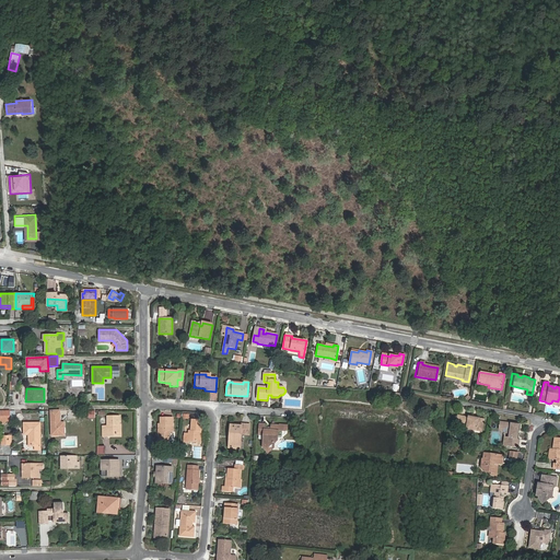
[(49,410),(50,436),(65,435),(65,422),(60,422),(60,409),(49,410)]
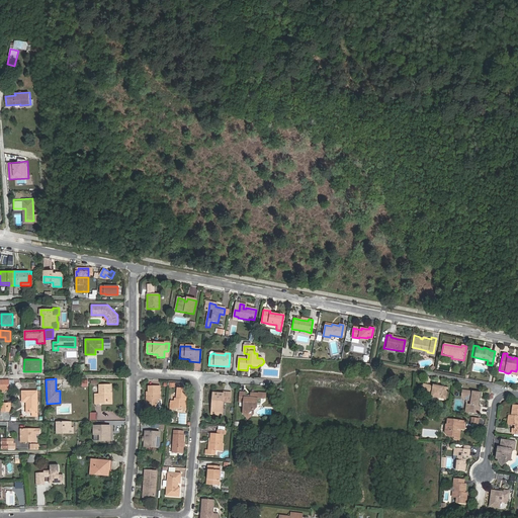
[(14,387),(14,379),(12,379),(0,379),(0,391),(4,391),(4,387),(14,387)]
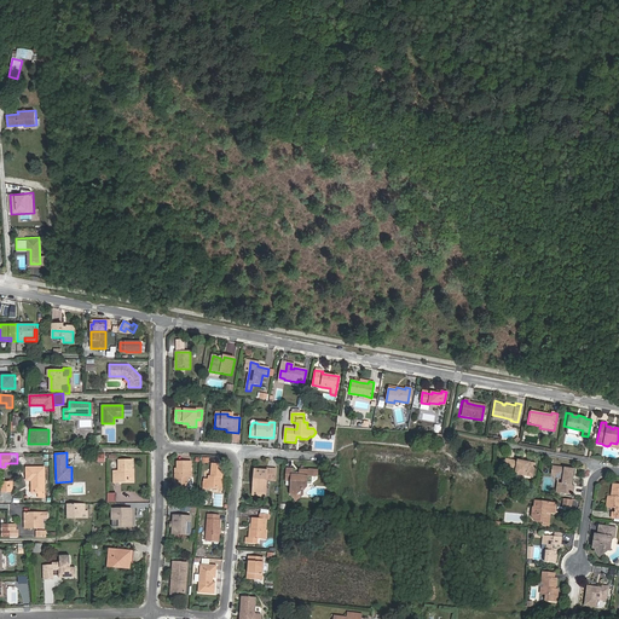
[(134,482),(133,458),(117,460),(119,470),(113,470),(113,484),(134,482)]
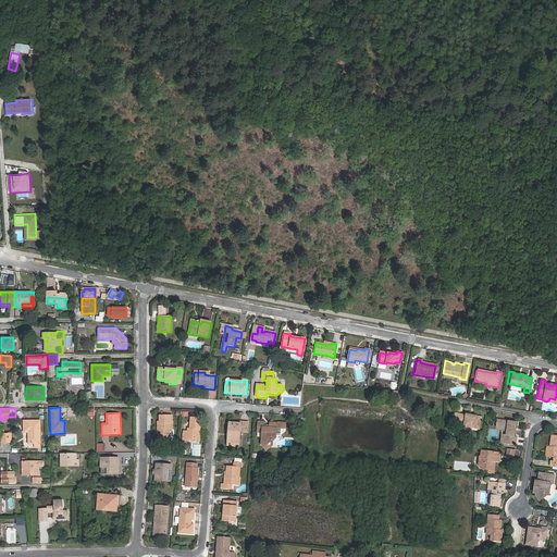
[(458,413),(457,421),(463,423),(462,426),(480,430),(482,416),(466,413),(466,415),(458,413)]
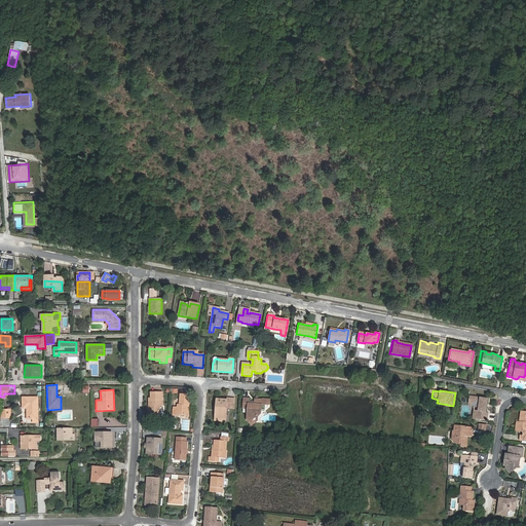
[(162,407),(162,392),(150,392),(150,402),(148,405),(148,417),(154,417),(154,416),(156,416),(159,413),(159,407),(162,407)]
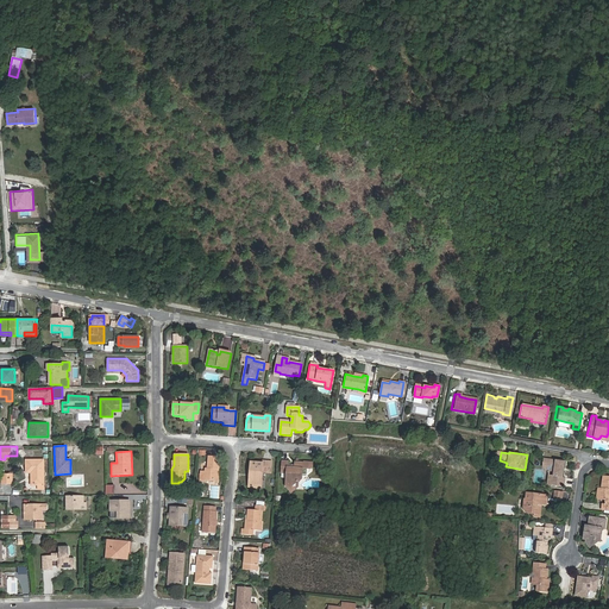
[(199,482),(203,482),(203,481),(208,481),(214,482),(215,471),(218,471),(219,458),(207,458),(206,469),(205,469),(203,472),(200,472),(199,482)]
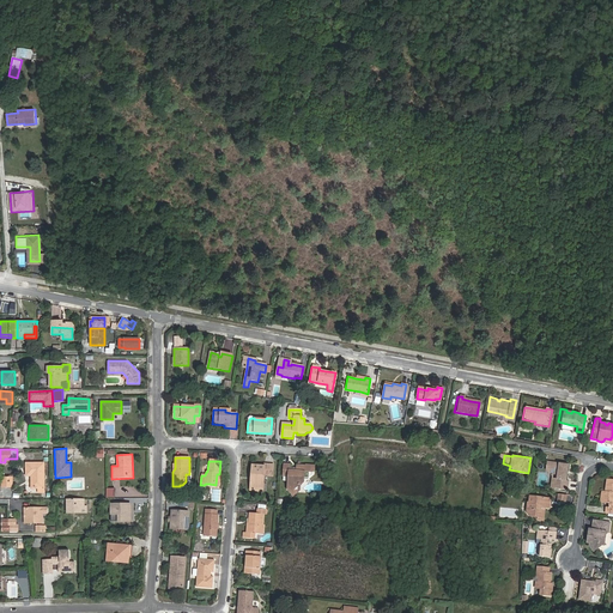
[(557,474),(554,487),(568,490),(569,480),(565,480),(568,465),(546,461),(545,467),(550,468),(550,469),(552,473),(557,474)]
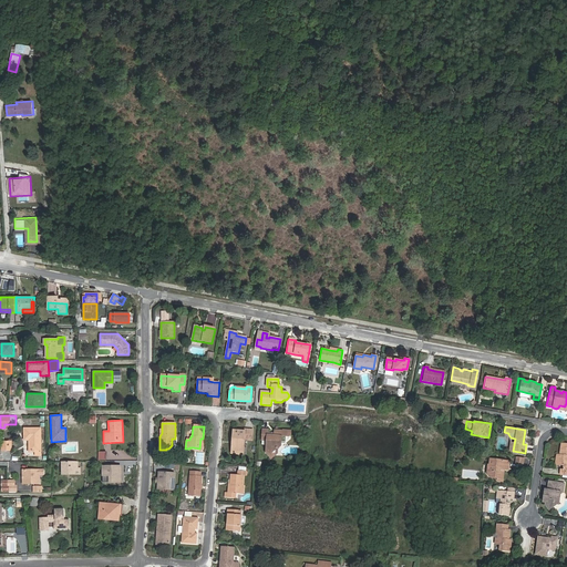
[(41,451),(41,429),(24,429),(26,440),(30,440),(30,451),(41,451)]
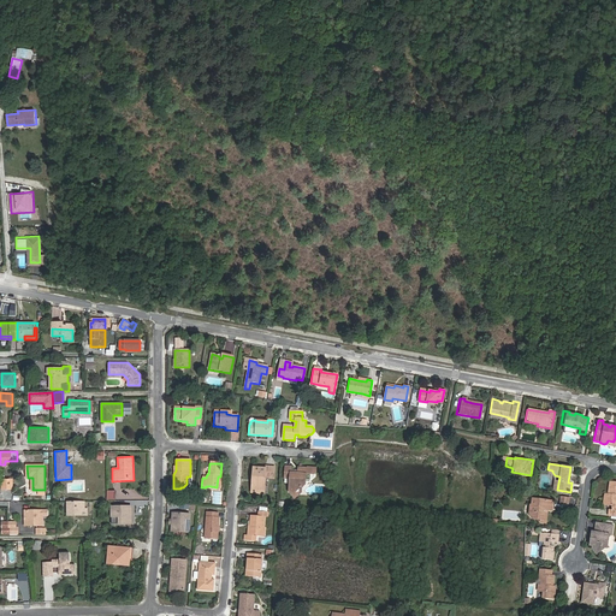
[(258,490),(264,491),(264,479),(273,479),(273,468),(265,468),(265,469),(253,468),(250,493),(258,495),(258,490)]
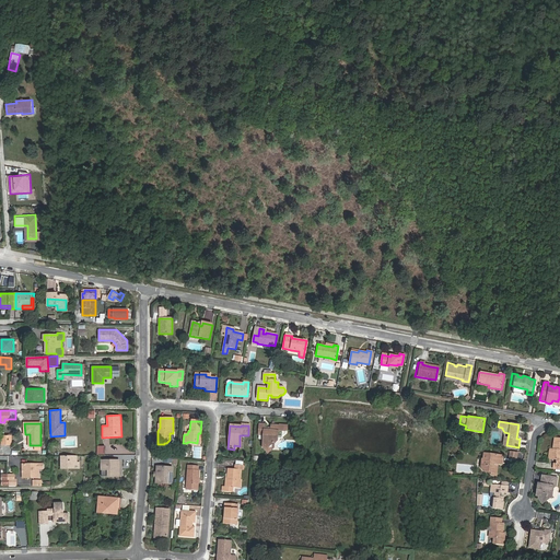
[(267,448),(270,445),(271,445),(272,445),(275,444),(276,439),(281,438),(284,435),(286,431),(287,430),(287,427),(279,426),(279,427),(271,426),(270,431),(264,430),(264,426),(259,426),(258,435),(264,436),(263,448),(267,448)]
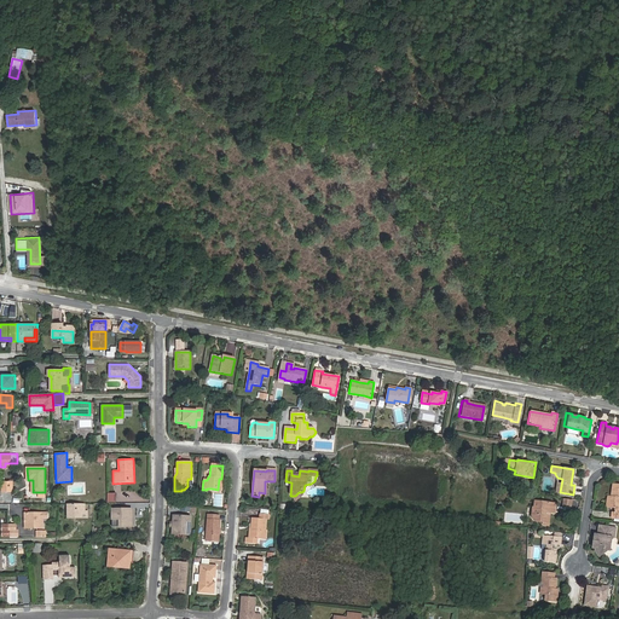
[(555,492),(560,492),(562,479),(557,478),(555,474),(555,473),(550,472),(550,475),(551,475),(557,480),(555,492)]
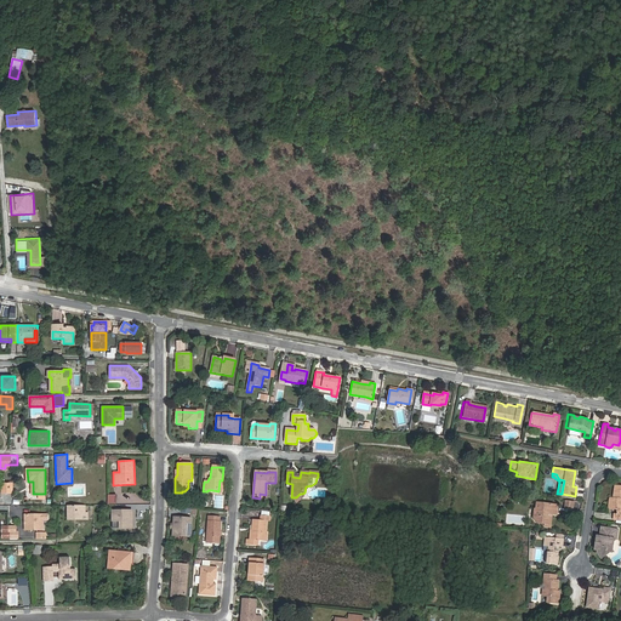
[(611,499),(610,508),(616,510),(616,514),(614,513),(613,519),(620,520),(620,486),(614,485),(611,499)]
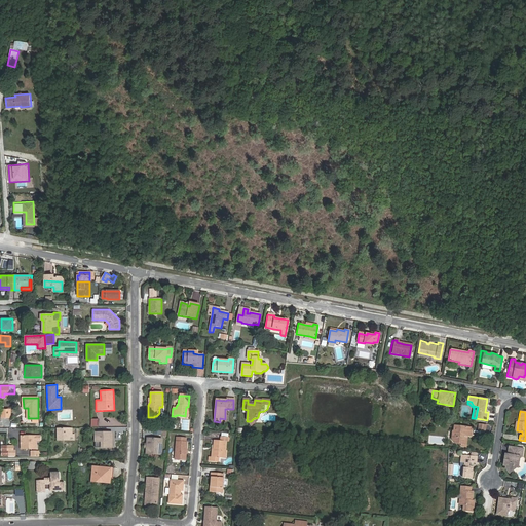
[(257,423),(254,418),(251,421),(247,421),(252,427),(257,423)]
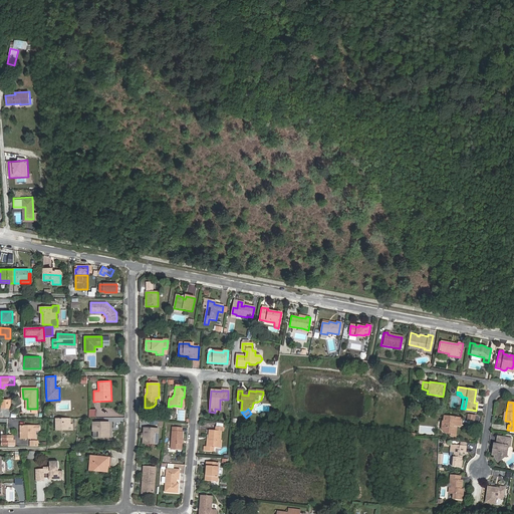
[(443,421),(442,429),(444,432),(451,433),(451,436),(455,436),(456,427),(455,427),(455,425),(457,425),(461,425),(462,418),(445,416),(444,421),(443,421)]
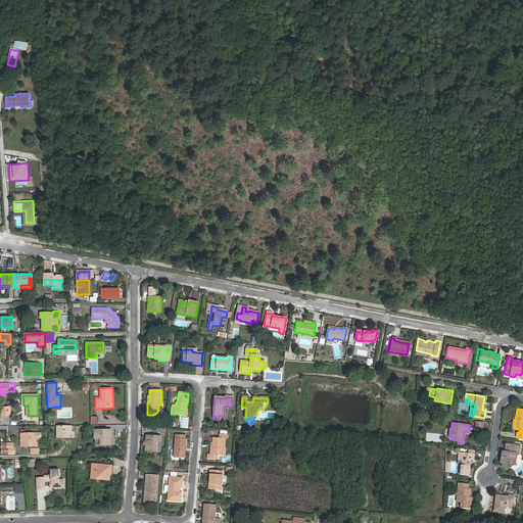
[(69,427),(73,427),(73,426),(57,426),(57,437),(75,437),(75,431),(73,431),(69,431),(69,427)]
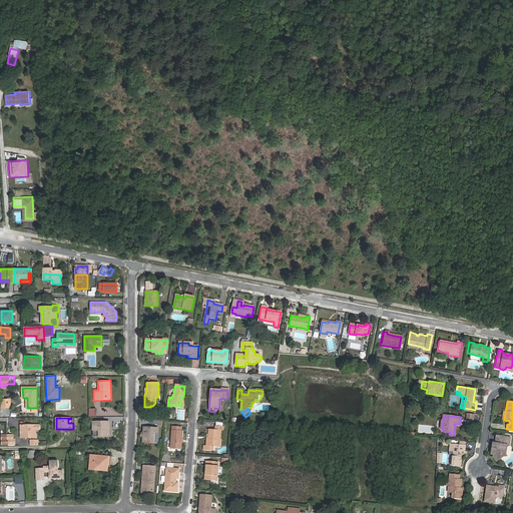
[(110,437),(110,421),(93,421),(92,437),(110,437)]
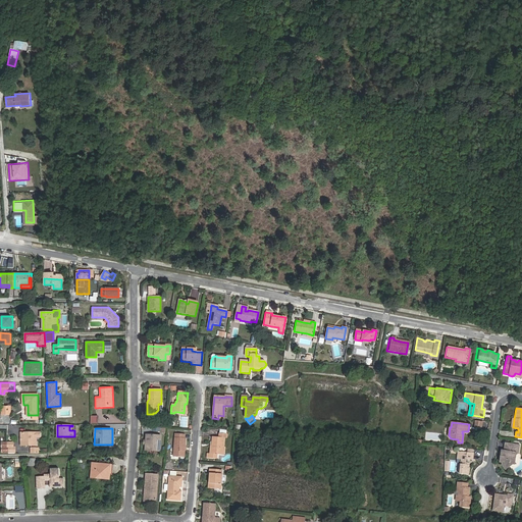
[(21,432),(21,446),(37,446),(37,437),(37,432),(21,432)]
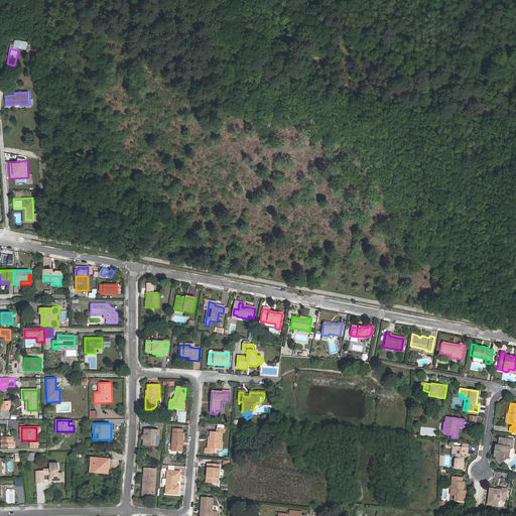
[(182,430),(172,429),(171,453),(181,454),(182,445),(181,444),(181,441),(182,441),(183,434),(181,434),(182,430)]
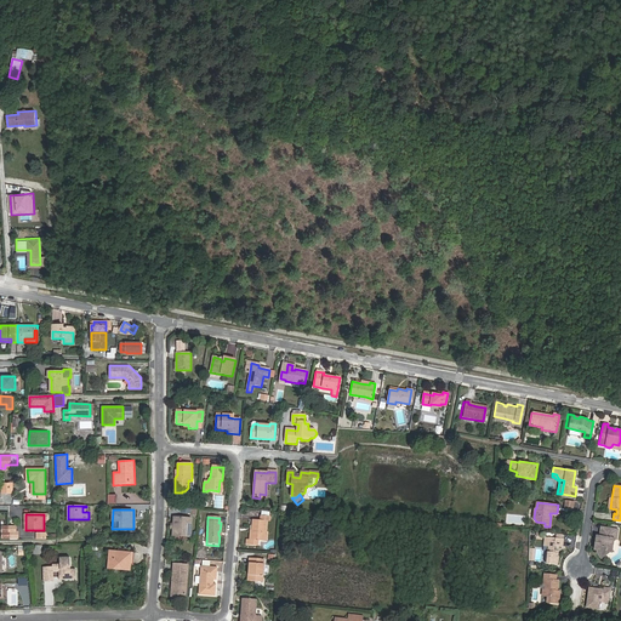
[(271,522),(271,517),(261,517),(261,520),(254,520),(252,530),(251,530),(250,540),(246,540),(246,546),(258,546),(258,541),(263,541),(263,531),(266,531),(267,522),(271,522)]
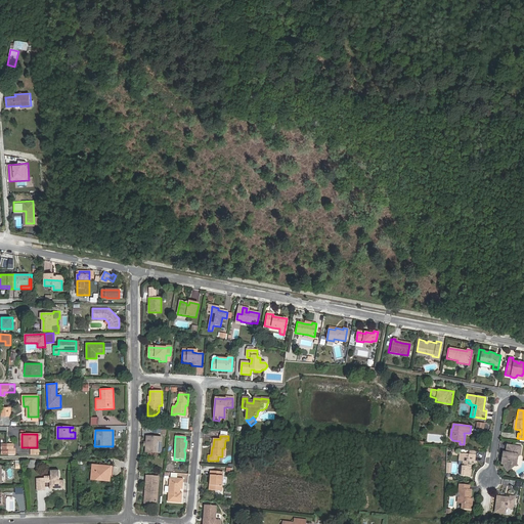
[(161,439),(146,438),(145,453),(160,454),(161,439)]
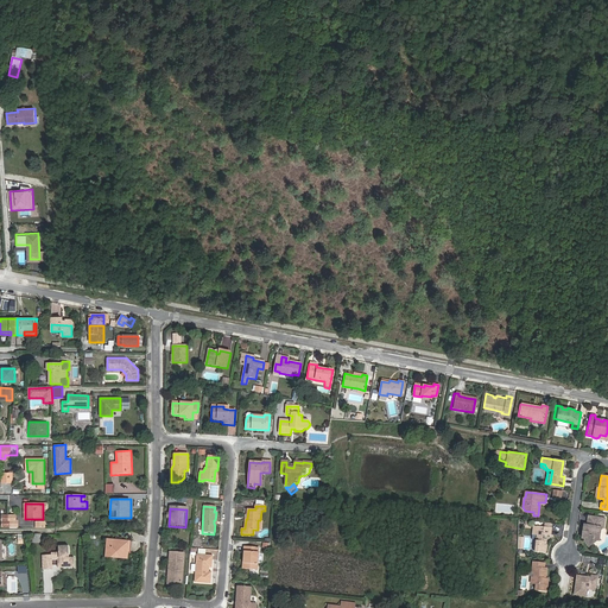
[(10,527),(19,527),(19,520),(14,520),(14,514),(8,515),(8,521),(10,521),(10,526),(10,527)]
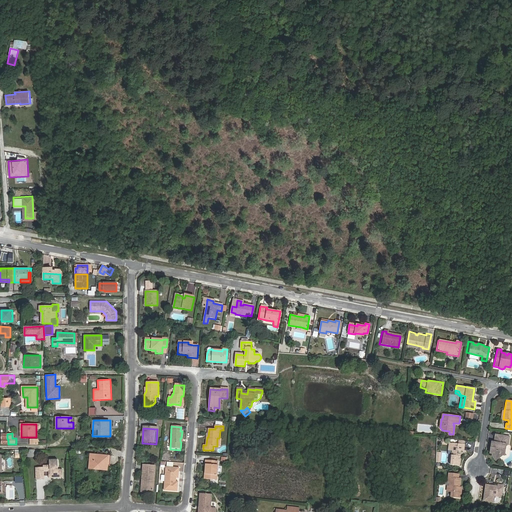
[(494,446),(491,445),(490,453),(493,454),(492,456),(495,460),(500,457),(500,455),(501,453),(505,451),(506,444),(508,445),(509,437),(496,435),(494,442),(494,446)]
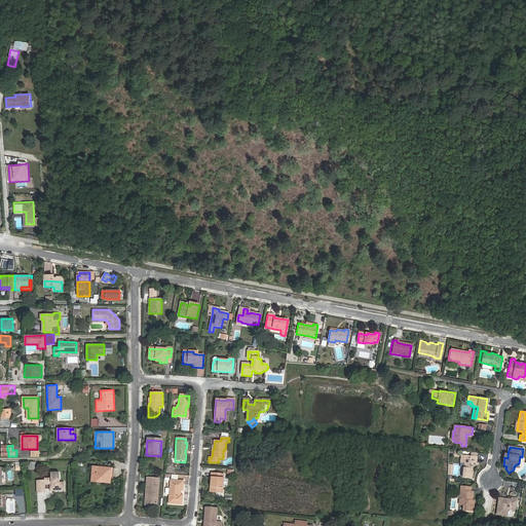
[(464,454),(463,462),(462,477),(473,478),(474,466),(470,465),(470,462),(477,462),(477,455),(470,455),(470,458),(467,457),(467,454),(464,454)]
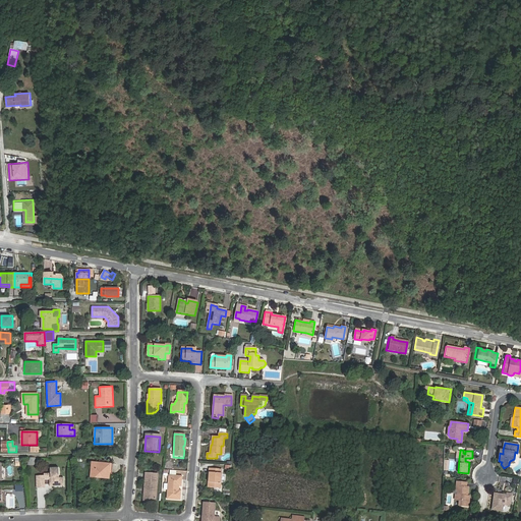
[(105,478),(110,478),(111,463),(103,462),(100,462),(92,462),(91,477),(97,477),(105,478)]
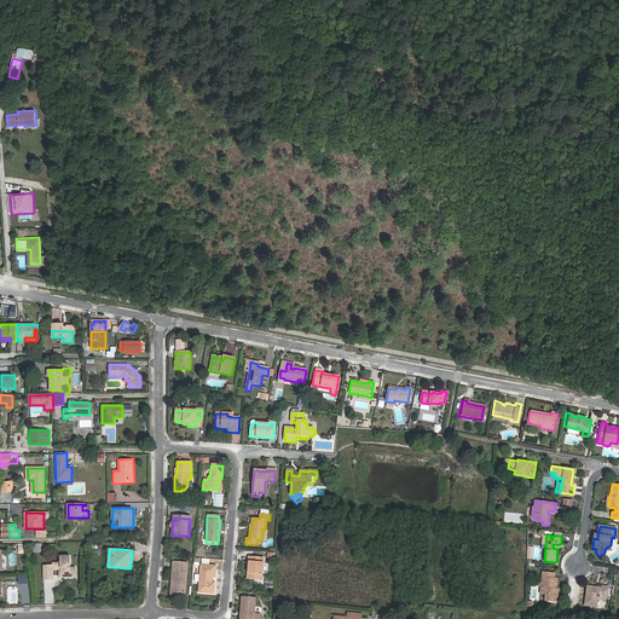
[(63,571),(63,577),(75,577),(75,566),(70,566),(69,555),(59,555),(59,561),(52,562),(52,565),(42,565),(42,579),(53,579),(52,568),(58,568),(58,571),(63,571)]
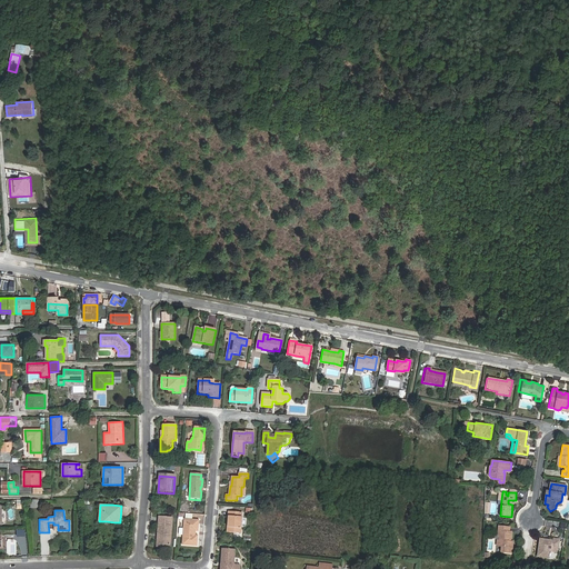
[(240,533),(241,512),(229,511),(228,516),(229,516),(228,527),(227,527),(227,532),(240,533)]
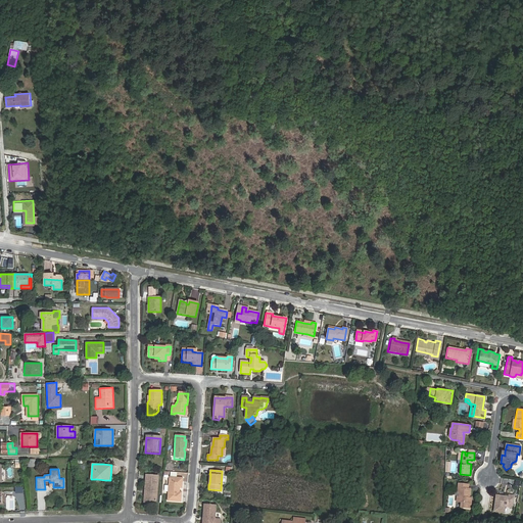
[(147,492),(146,504),(156,504),(157,477),(146,476),(145,492),(147,492)]
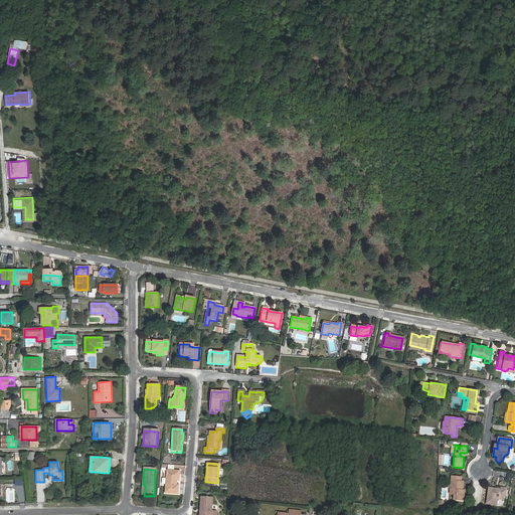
[(179,482),(180,472),(166,471),(165,494),(178,496),(179,486),(177,486),(177,482),(179,482)]
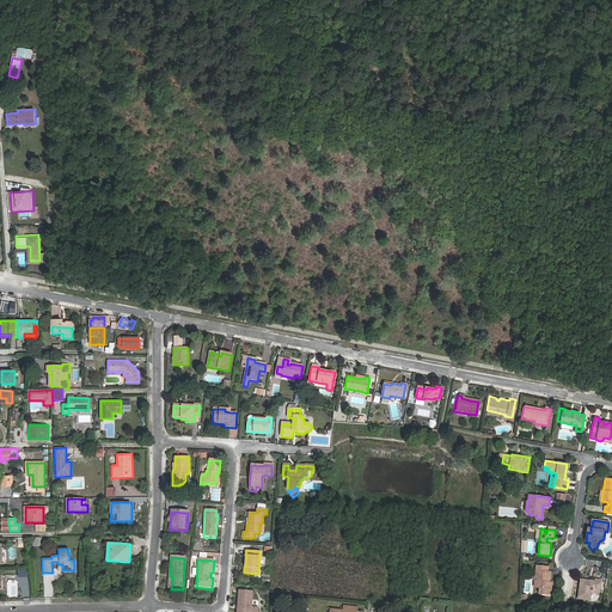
[(549,577),(550,579),(550,571),(548,571),(548,567),(536,565),(534,576),(538,576),(537,581),(534,580),(534,587),(539,587),(539,593),(551,594),(552,582),(550,582),(548,582),(549,577)]
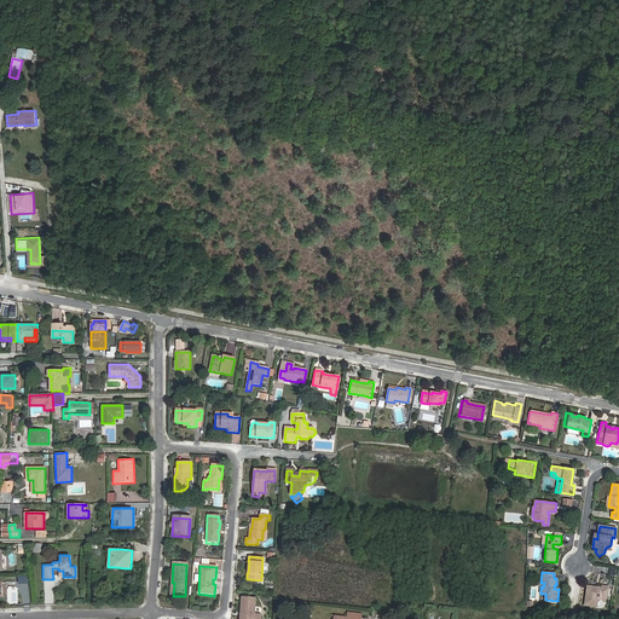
[(606,600),(608,585),(602,584),(602,586),(588,584),(584,603),(596,606),(597,599),(606,600)]
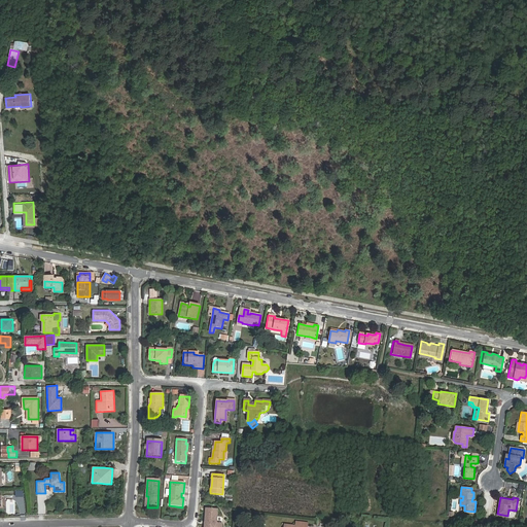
[(205,508),(204,521),(205,521),(205,524),(204,524),(203,526),(220,526),(221,523),(216,523),(217,508),(205,508)]
